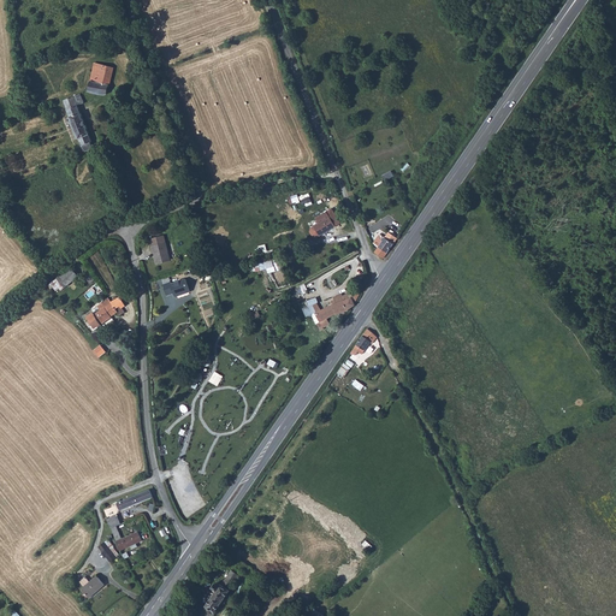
[(98,71),(92,93),(107,96),(108,95),(114,75),(98,71)]
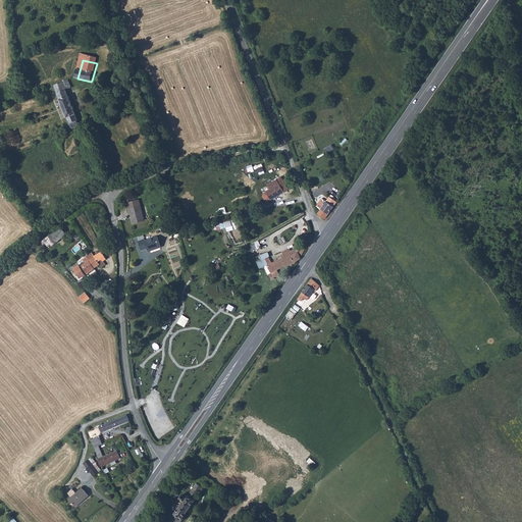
[(63,86),(54,89),(70,127),(71,127),(72,131),(79,127),(77,123),(79,122),(63,86)]
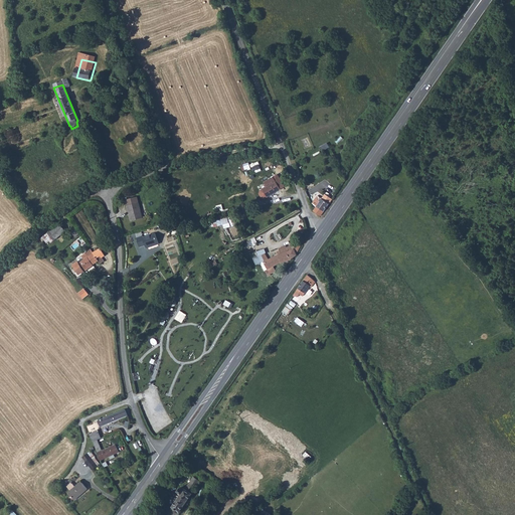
[(253,170),(262,168),(261,161),(252,163),(253,170)]
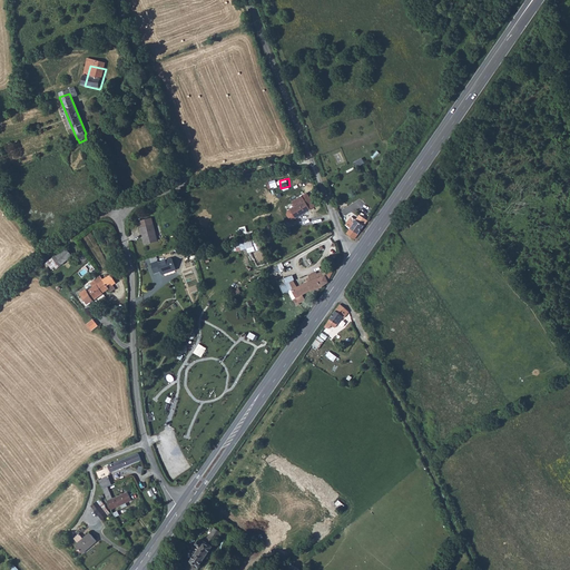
[(313,205),(307,197),(304,200),(301,196),(292,203),(295,207),(293,209),(293,213),(296,216),(298,217),(313,205)]
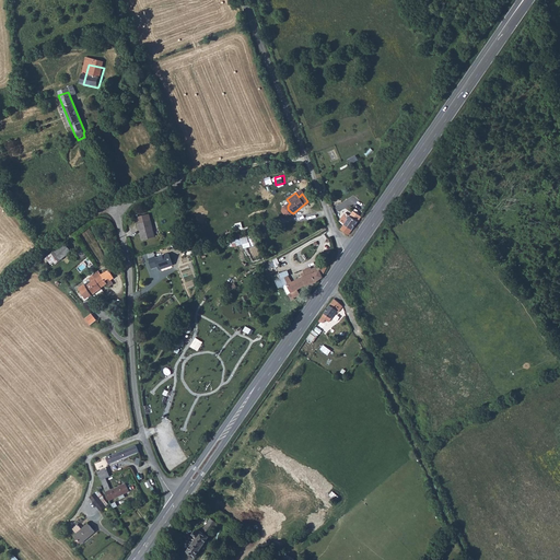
[(352,211),(349,209),(347,211),(345,210),(339,219),(345,222),(340,228),(349,234),(362,214),(353,209),(352,211)]
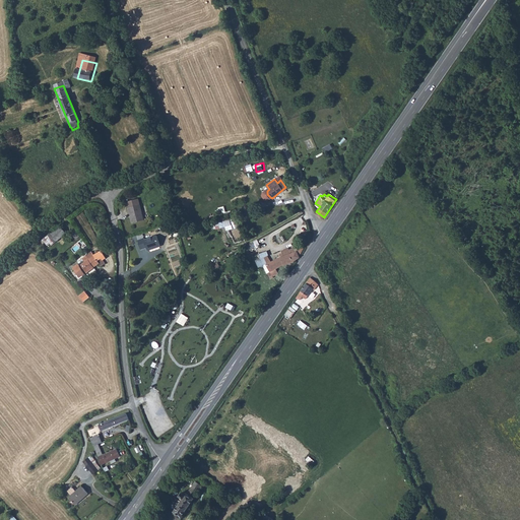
[(141,195),(131,198),(137,220),(147,217),(141,195)]
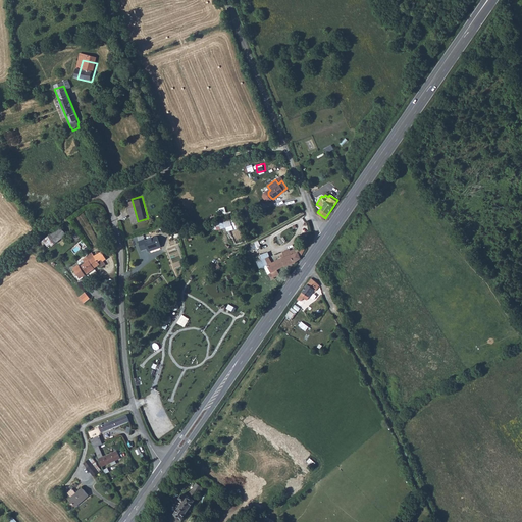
[(233,214),(233,211),(227,213),(226,207),(220,208),(222,216),(233,214)]
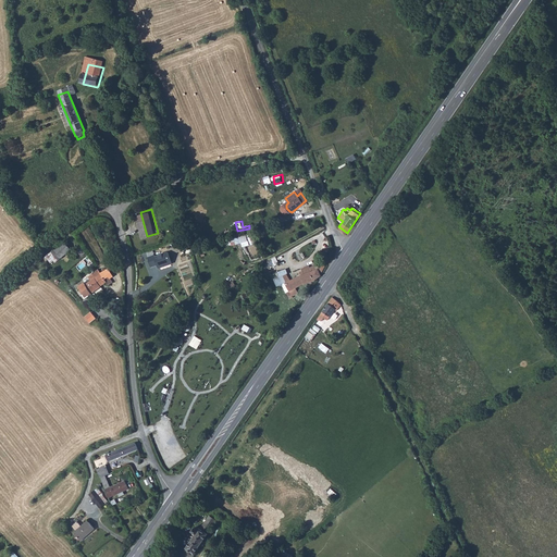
[(51,263),(54,260),(57,263),(73,249),(66,240),(46,257),(51,263)]
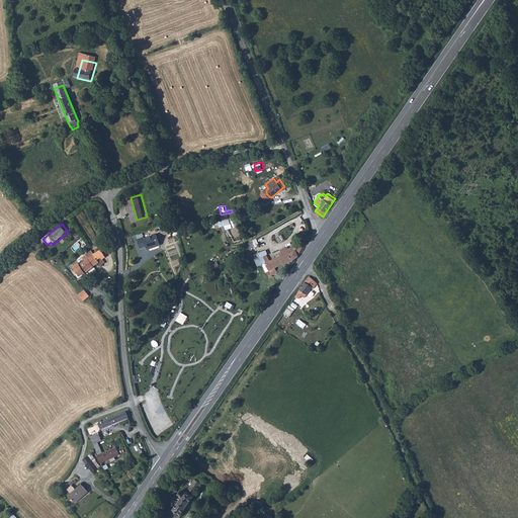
[(148,235),(142,237),(146,249),(163,243),(159,233),(148,236),(148,235)]
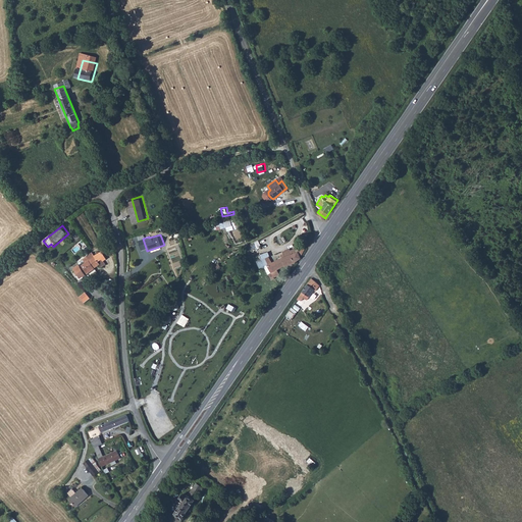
[(248,246),(250,252),(262,247),(260,241),(248,246)]
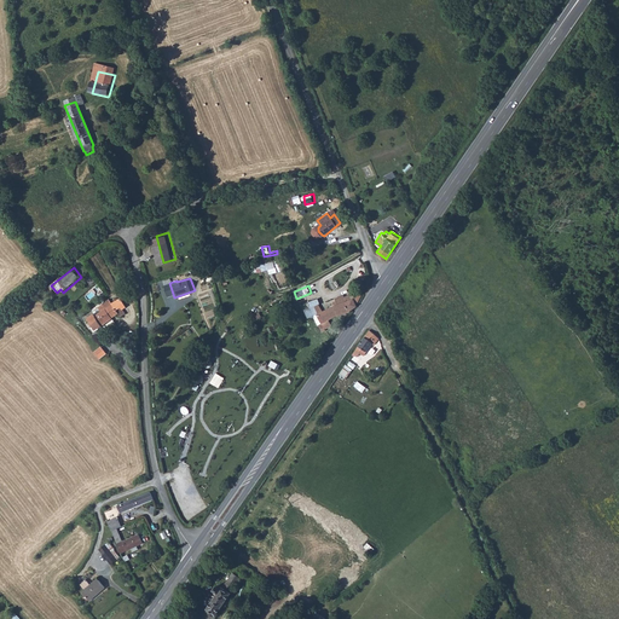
[(134,290),(123,299),(128,307),(133,304),(136,308),(137,308),(137,294),(134,290)]
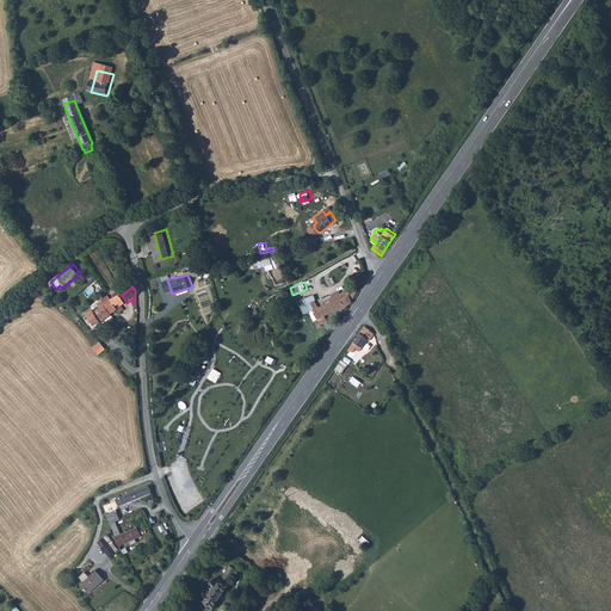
[(107,307),(112,314),(119,310),(122,314),(125,310),(123,306),(127,303),(122,295),(115,301),(115,302),(107,307)]
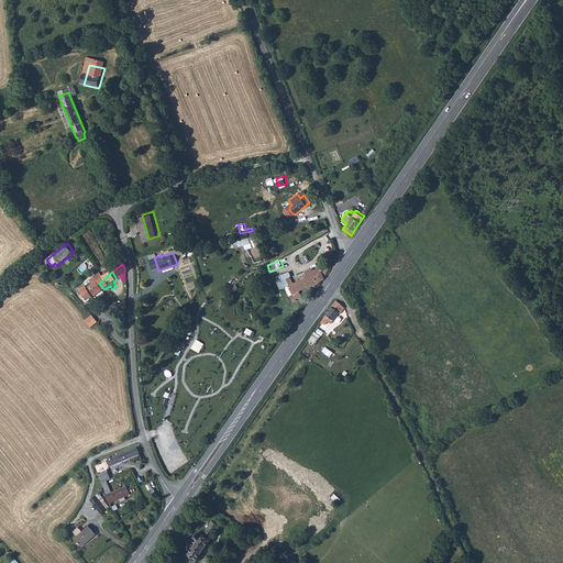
[(323,272),(315,274),(310,275),(309,272),(302,274),(304,279),(294,283),(291,278),(285,280),(287,287),(294,285),(297,293),(293,294),(294,299),(298,298),(299,299),(304,298),(301,290),(323,283),(326,279),(323,272)]
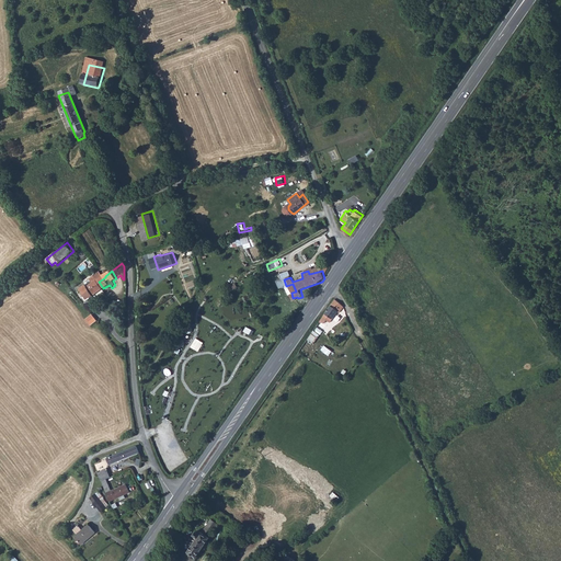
[(105,276),(102,273),(92,281),(94,284),(89,288),(87,285),(81,289),(83,294),(81,295),(84,299),(87,297),(89,300),(103,288),(99,282),(105,277),(105,276)]
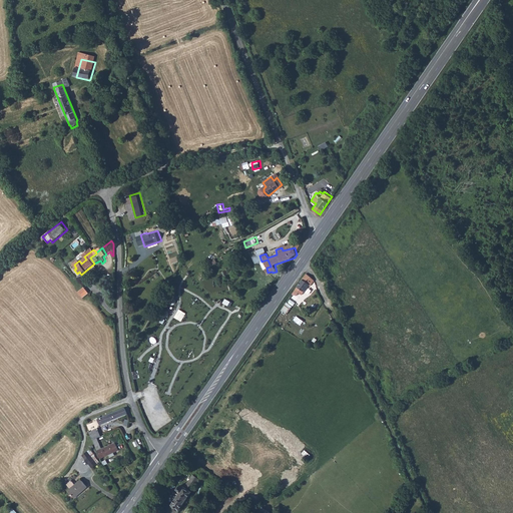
[(215,259),(209,263),(212,268),(218,265),(215,259)]
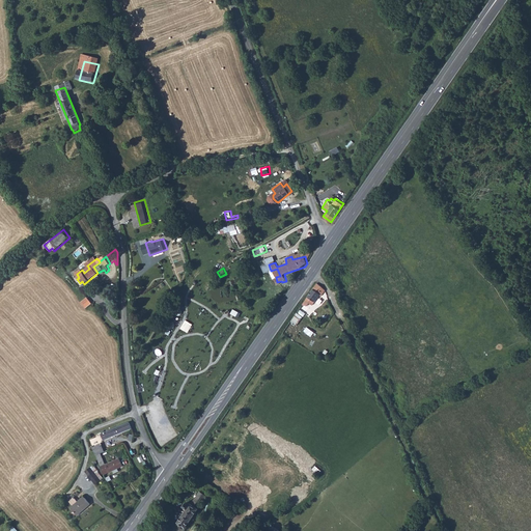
[(312,305),(319,295),(320,297),(323,294),(326,290),(322,286),(317,283),(308,297),(303,304),(307,306),(309,303),(312,305)]
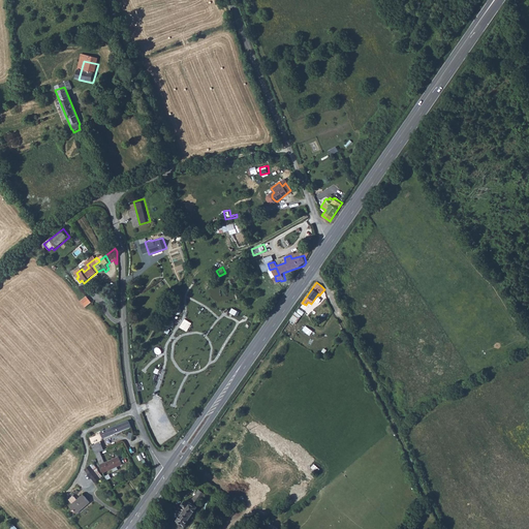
[(86,307),(93,302),(88,296),(81,301),(86,307)]
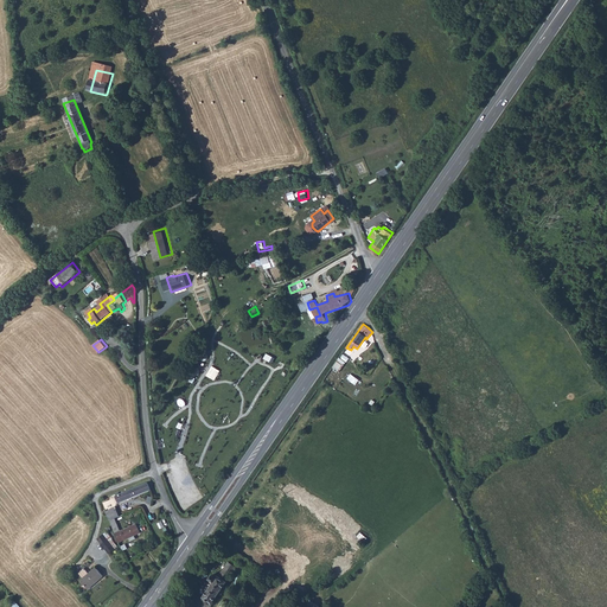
[(332,368),(339,372),(345,363),(339,358),(332,368)]
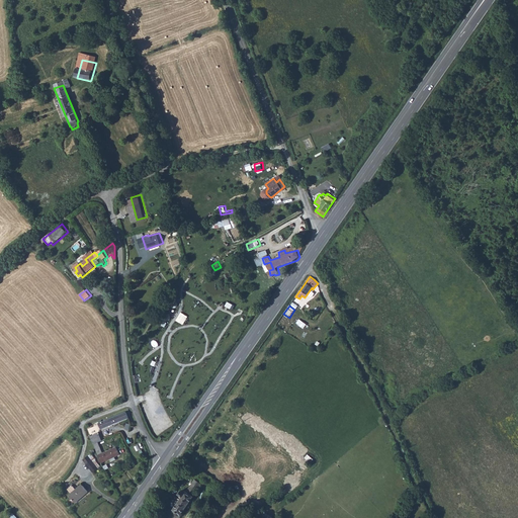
[(187,317),(180,313),(175,321),(182,325),(187,317)]
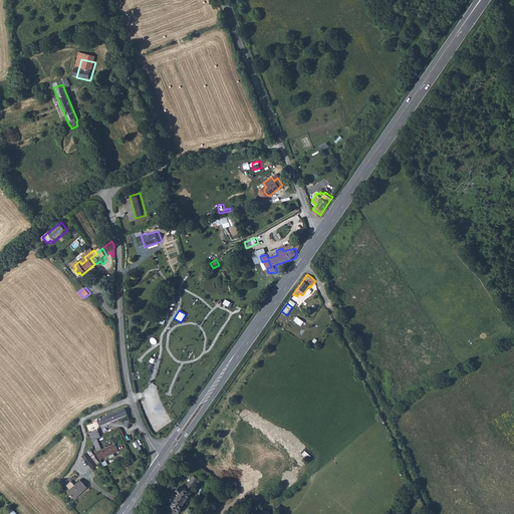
[(129,406),(105,419),(107,423),(132,411),(129,406)]
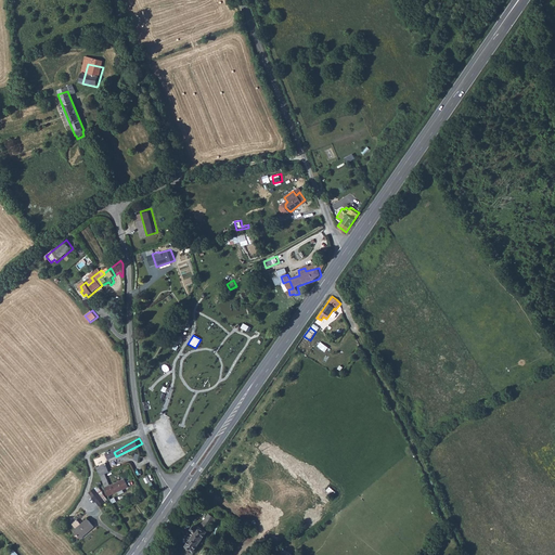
[(103,467),(106,474),(115,469),(112,463),(103,467)]
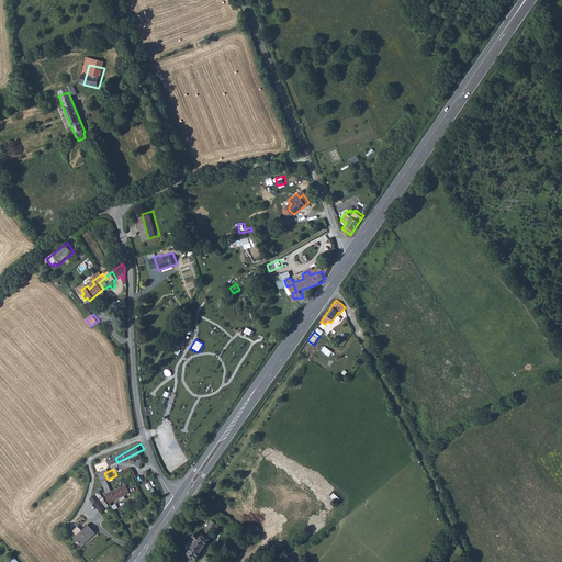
[(128,485),(111,493),(115,501),(133,493),(128,485)]
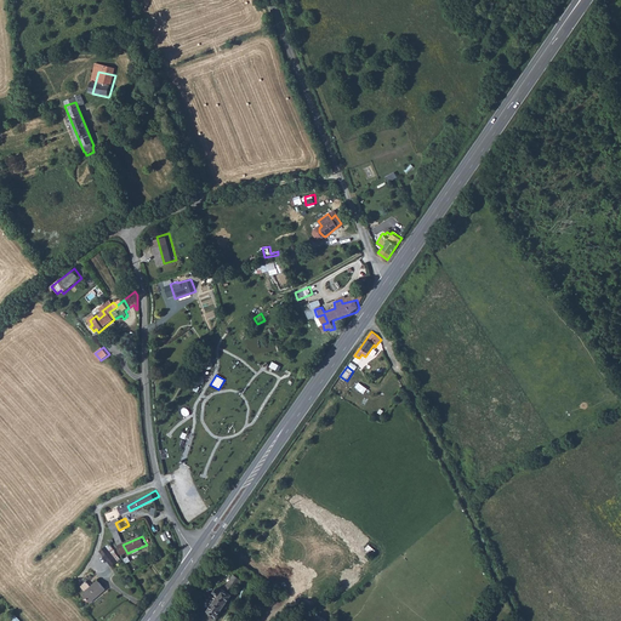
[(106,543),(100,548),(113,564),(119,558),(106,543)]
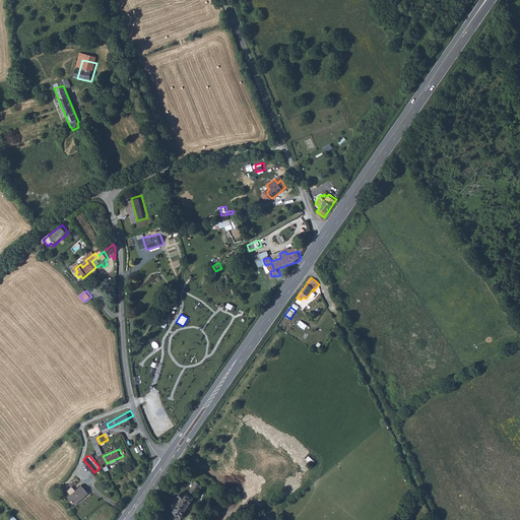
[(315,462),(309,456),(306,459),(312,465),(315,462)]
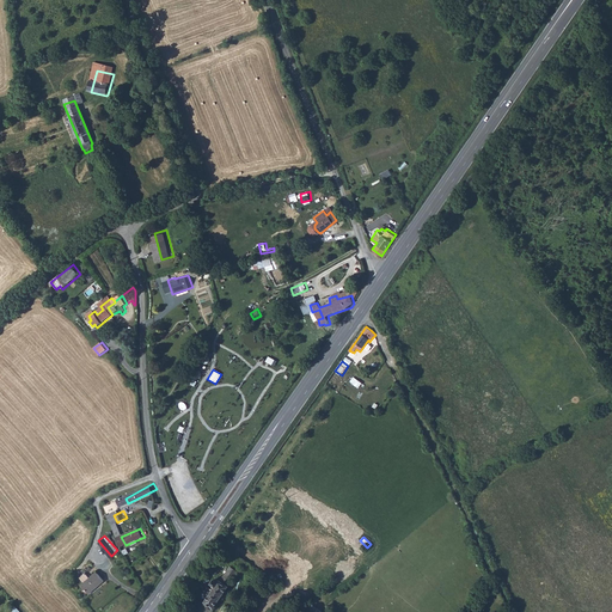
[(259,570),(239,557),(236,563),(256,576),(259,570)]
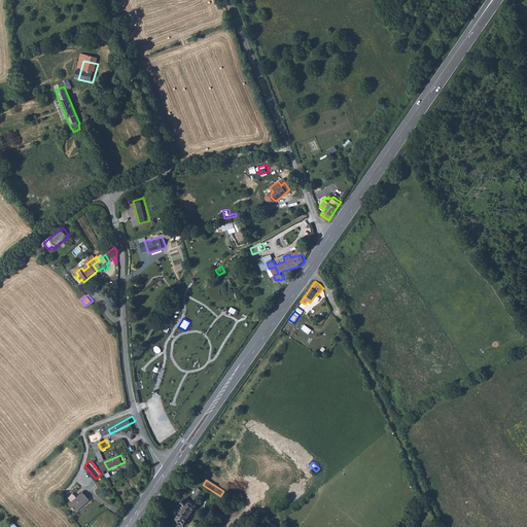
[(184,524),(198,504),(206,492),(202,490),(199,487),(189,499),(189,500),(186,499),(186,500),(184,499),(182,502),(185,505),(176,519),(177,519),(171,526),(181,526),(184,524)]
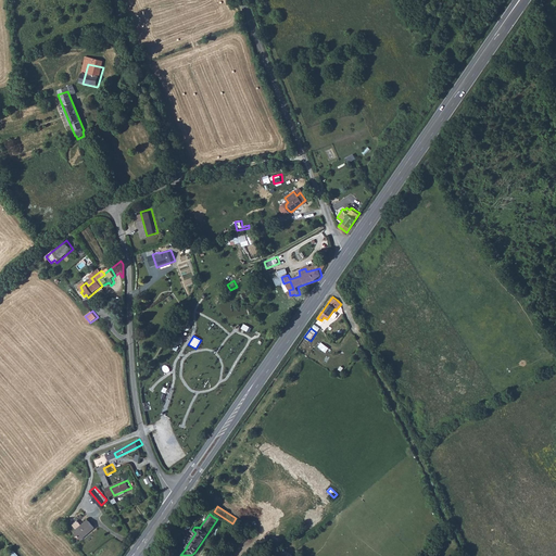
[(81,525),(75,517),(70,521),(76,529),(74,531),(80,539),(88,532),(81,525)]
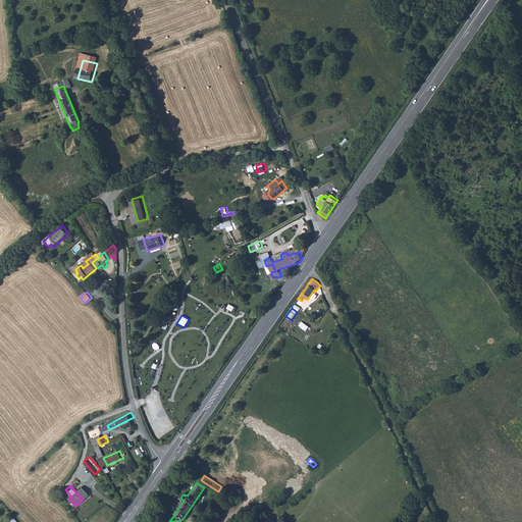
[(83,487),(76,492),(83,500),(89,494),(83,487)]
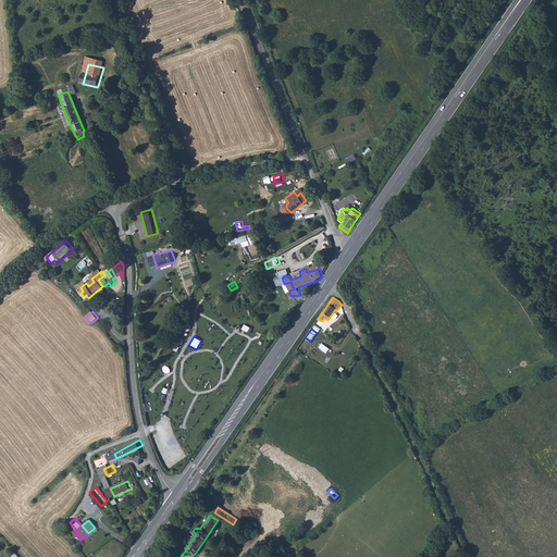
[(262,545),(273,552),(277,546),(267,539),(262,545)]
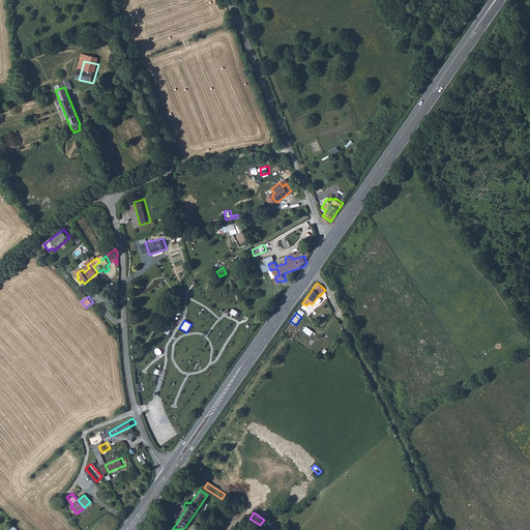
[(260,525),(267,529),(273,529),(275,527),(264,520),(260,525)]
